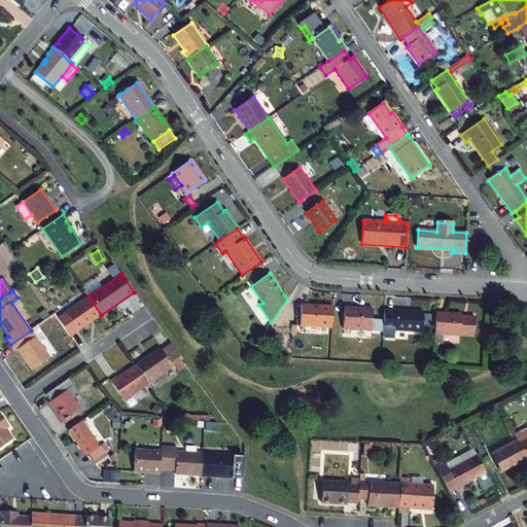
[(69,337),(101,315),(89,296),(57,318),(69,337)]
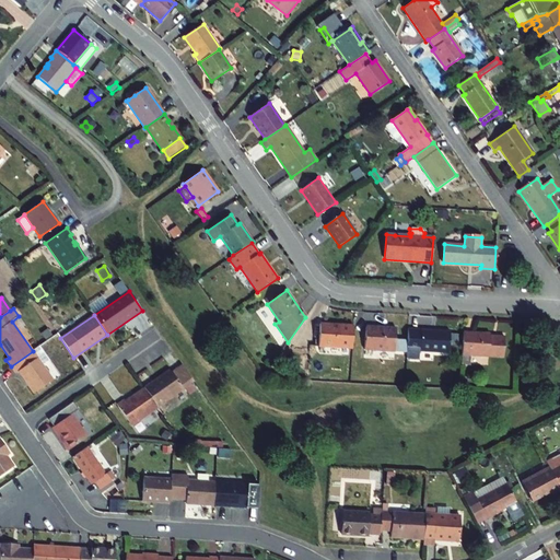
[(352,349),(353,326),(321,324),(318,347),(352,349)]
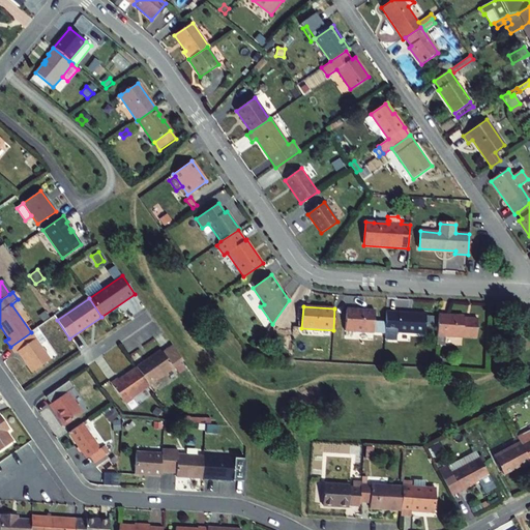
[(346,308),(345,331),(385,333),(386,322),(374,322),(375,311),(346,308)]
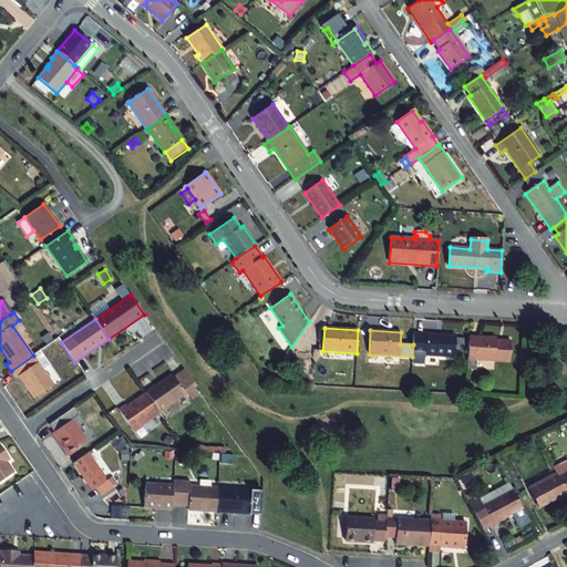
[(456,336),(413,333),(413,344),(412,357),(411,363),(424,364),(425,356),(454,358),(456,336)]
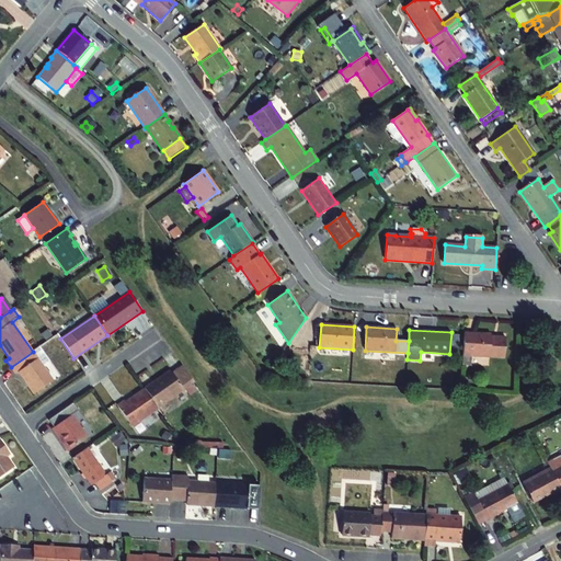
[(491,335),(464,333),(461,365),(470,365),(470,356),(504,358),(505,339),(490,338),(491,335)]
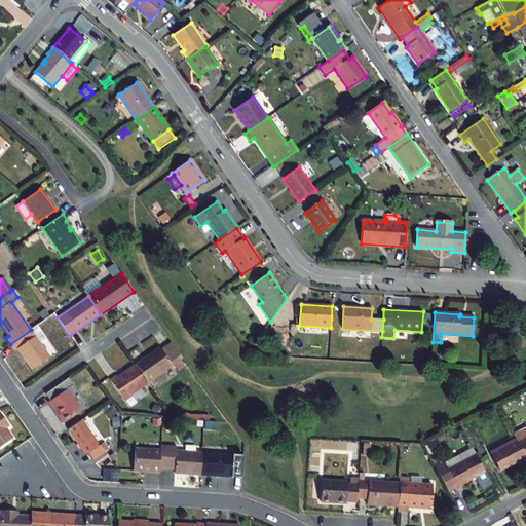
[(31,330),(10,344),(14,350),(17,348),(32,370),(49,357),(31,330)]
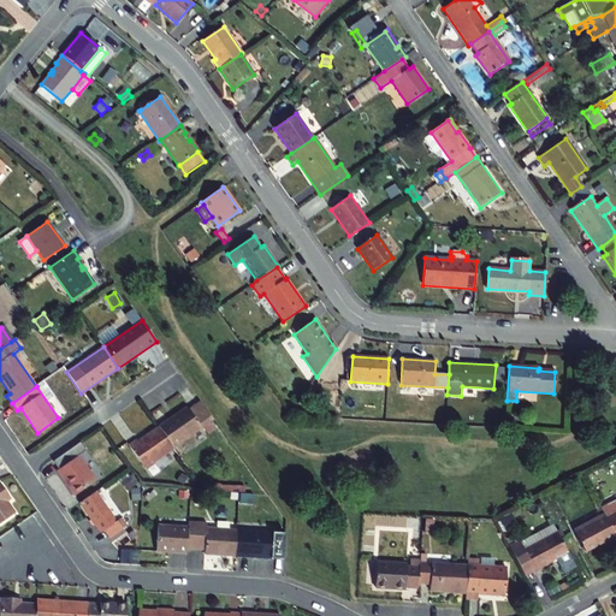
[(213,420),(201,402),(189,409),(171,421),(170,420),(159,427),(173,448),(213,420)]
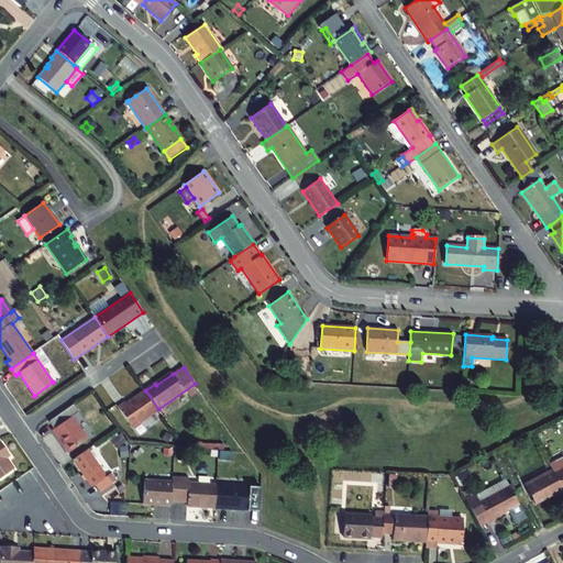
[(156,385),(173,374),(172,373),(155,384),(156,385)]
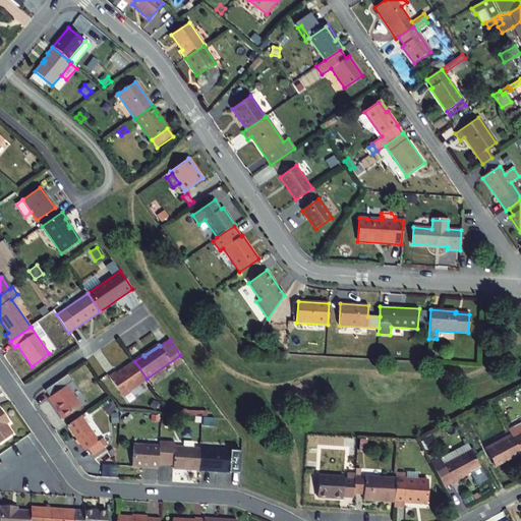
[(116,371),(109,377),(123,397),(148,380),(147,379),(134,361),(134,360),(124,367),(125,368),(123,370),(122,369),(116,373),(116,371)]
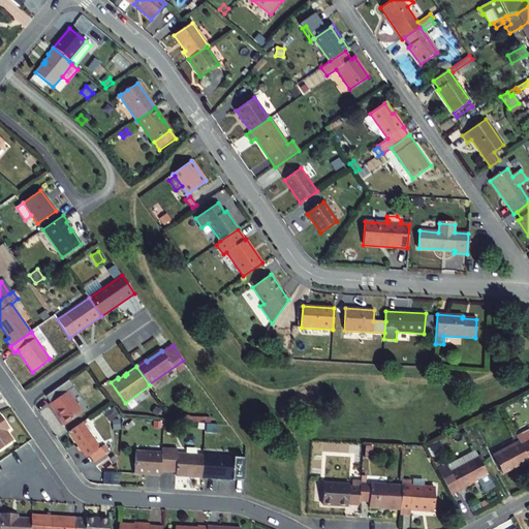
[(51,403),(49,404),(64,426),(83,413),(68,392),(73,387),(68,380),(45,397),(51,403)]
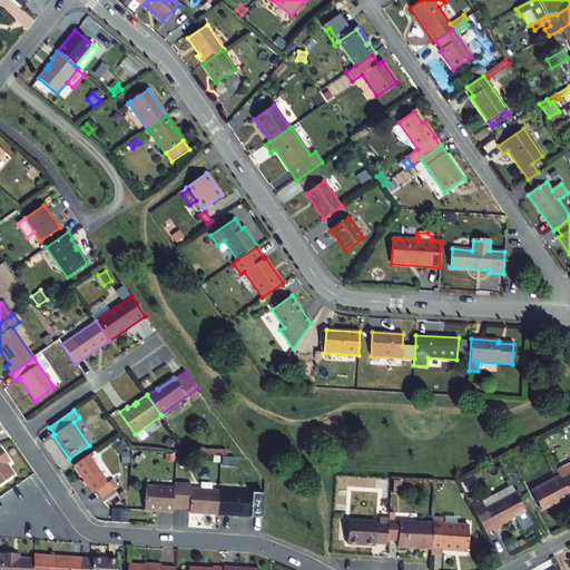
[(112,446),(117,454),(128,448),(123,440),(112,446)]
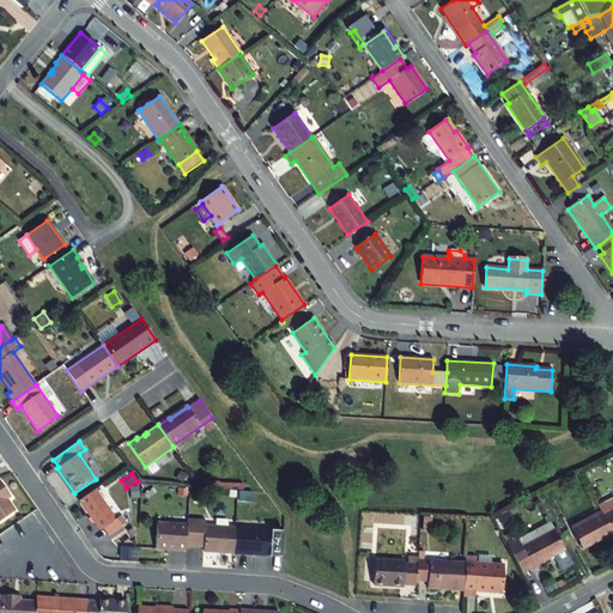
[(0,481),(0,521),(14,511),(7,501),(2,493),(6,490),(0,481)]
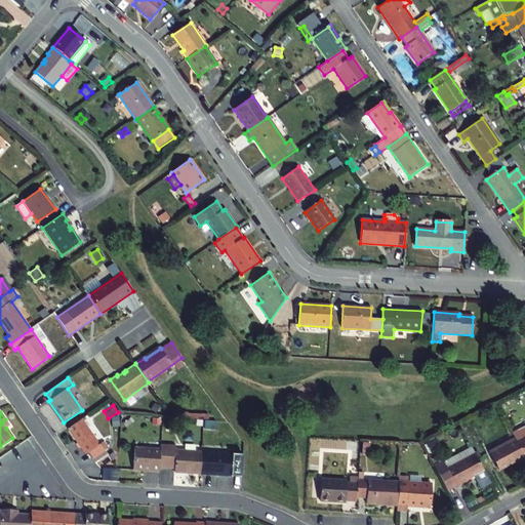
[(81,419),(68,429),(86,454),(88,453),(93,459),(108,449),(103,442),(99,445),(81,419)]
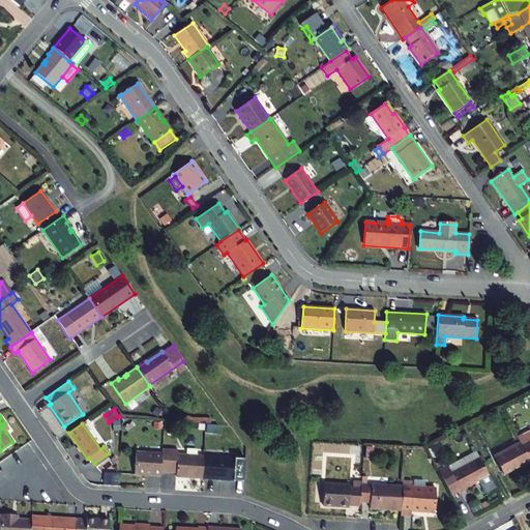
[(169,435),(175,431),(172,425),(166,429),(169,435)]
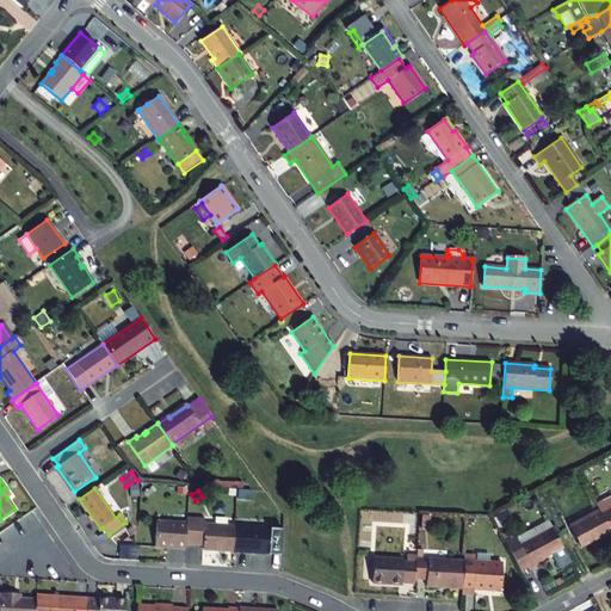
[(610,534),(610,495),(610,497),(596,505),(599,511),(610,534)]
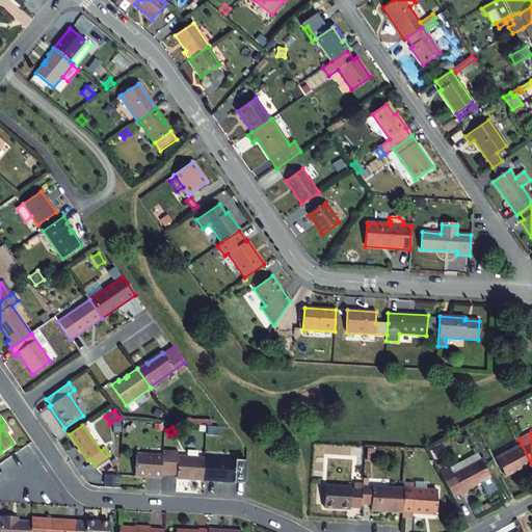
[(435,460),(444,455),(439,445),(429,450),(435,460)]
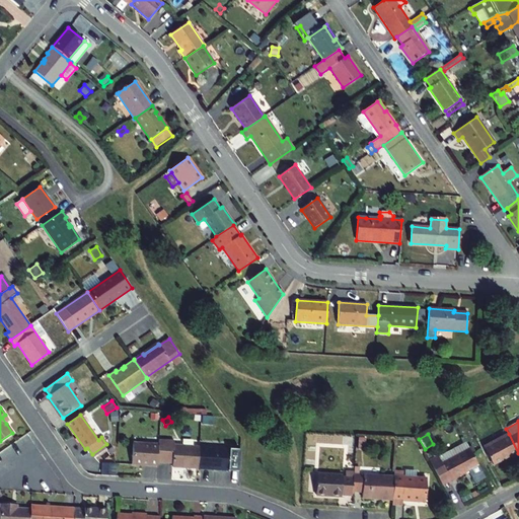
[(510,458),(518,453),(509,434),(483,447),(493,465),(509,456),(510,458)]
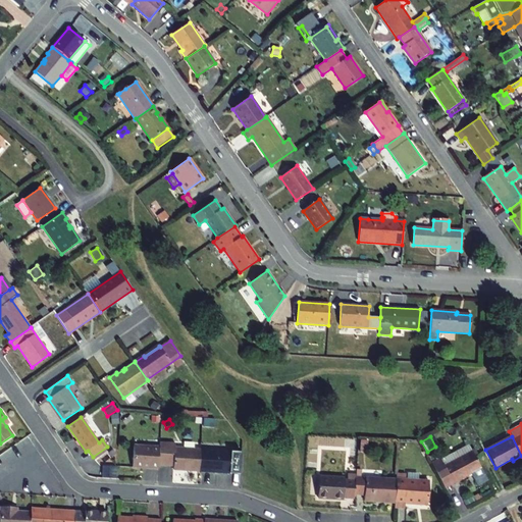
[(357,452),(368,453),(368,437),(358,437),(357,452)]
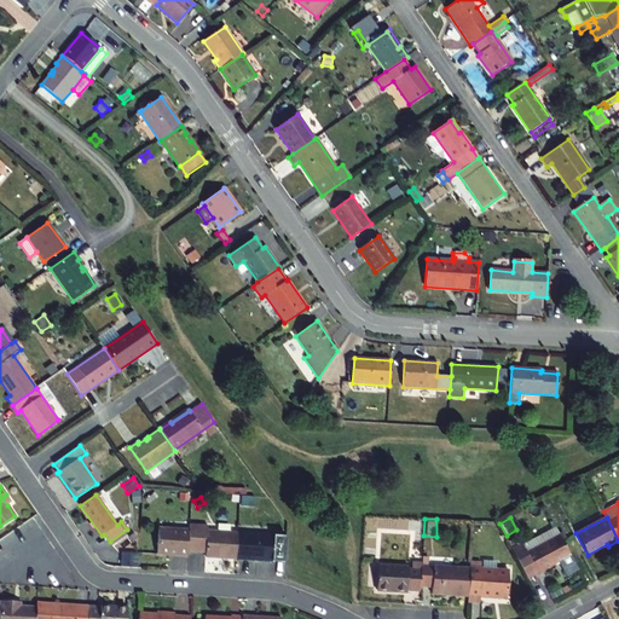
[(206,557),(236,559),(237,533),(207,531),(207,527),(189,526),(189,530),(187,551),(206,553),(206,557)]
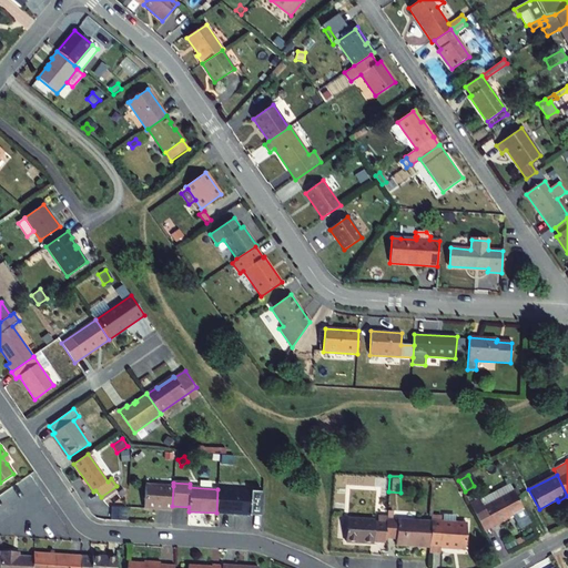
[(144,508),(172,510),(172,506),(173,486),(145,485),(144,508)]
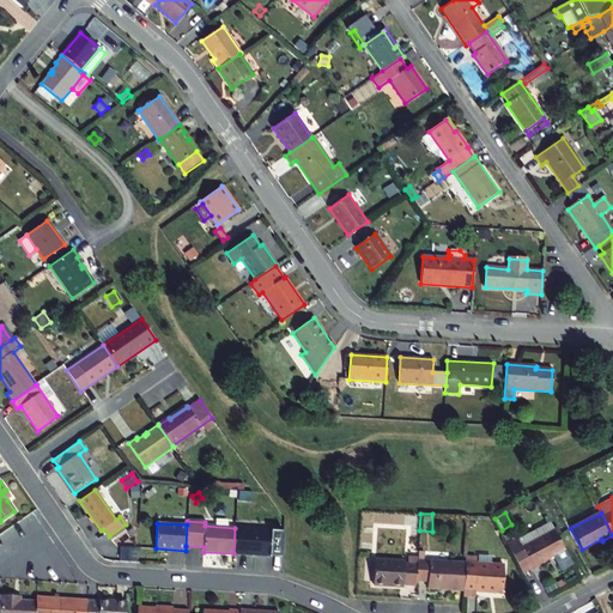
[(532,534),(535,540),(554,530),(551,525),(532,534)]
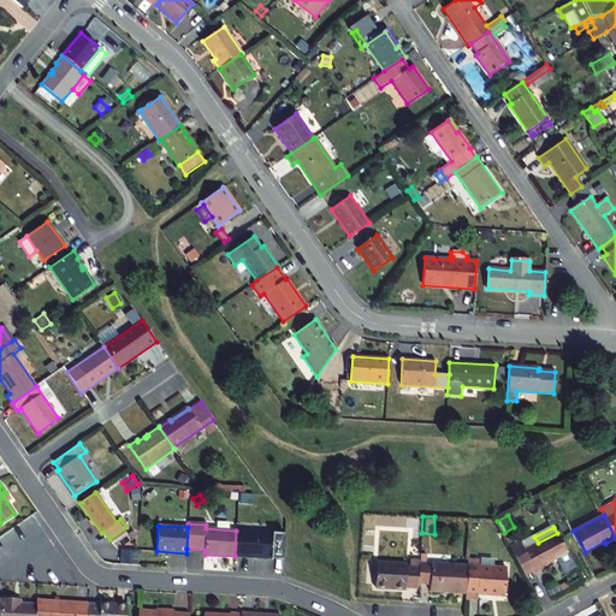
[(236,531),(235,556),(271,558),(272,533),(236,531)]
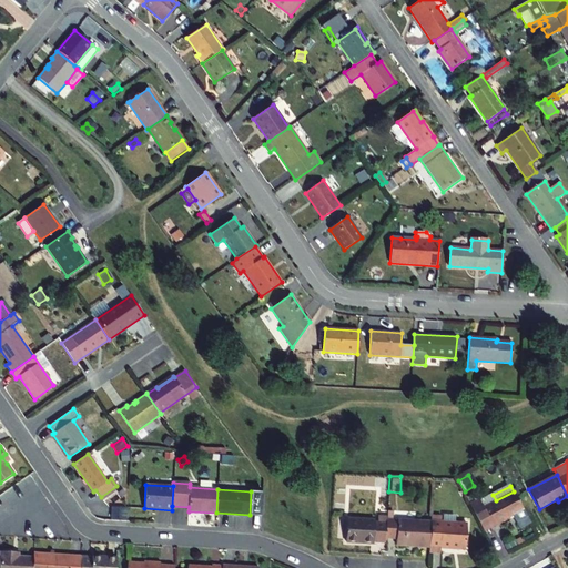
[(483,531),(524,509),(514,492),(496,500),(482,508),(480,506),(472,510),(483,531)]
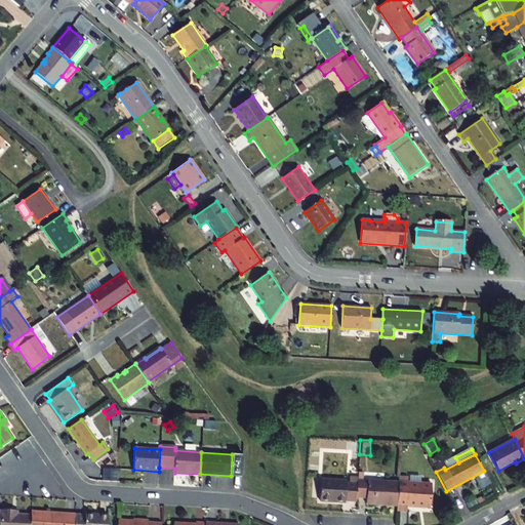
[(357,480),(367,480),(367,473),(358,472),(357,479),(357,480)]
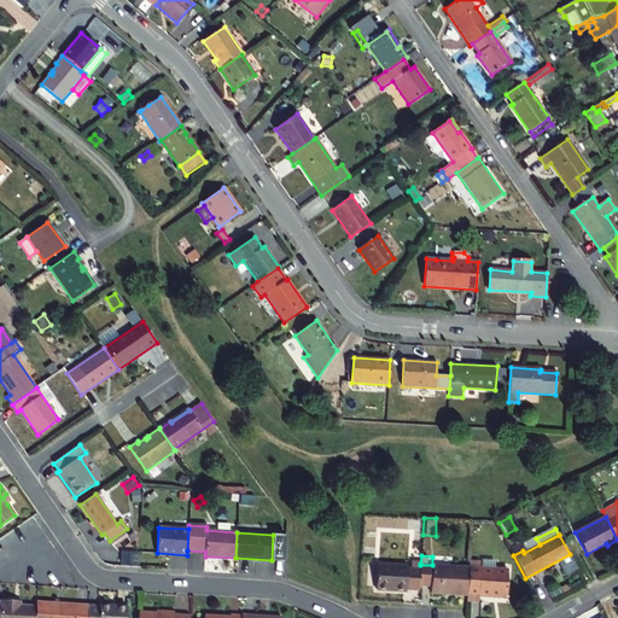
[(507,598),(508,570),(481,569),(481,563),(470,561),(468,567),(467,595),(467,601),(479,601),(479,595),(507,598)]
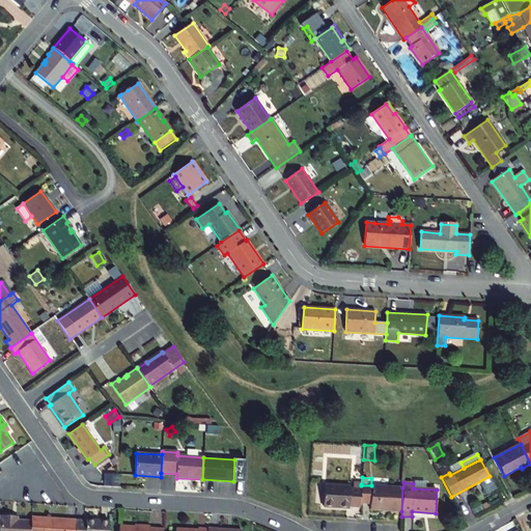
[(351,487),(325,485),(323,506),(348,508),(350,507),(360,507),(360,504),(361,485),(361,484),(354,483),(353,488),(351,488),(351,487)]
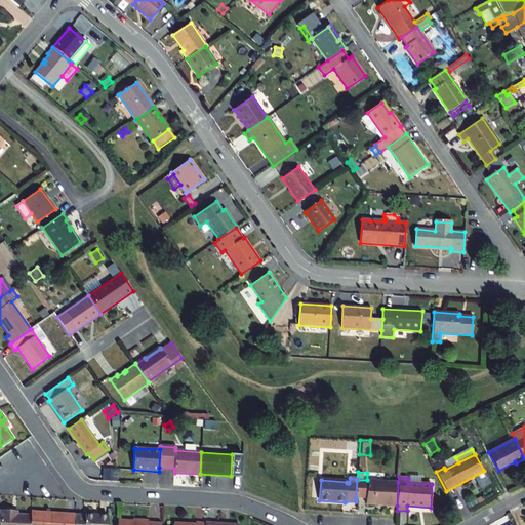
[(366,503),(397,506),(398,482),(367,480),(357,480),(356,498),(366,498),(366,503)]
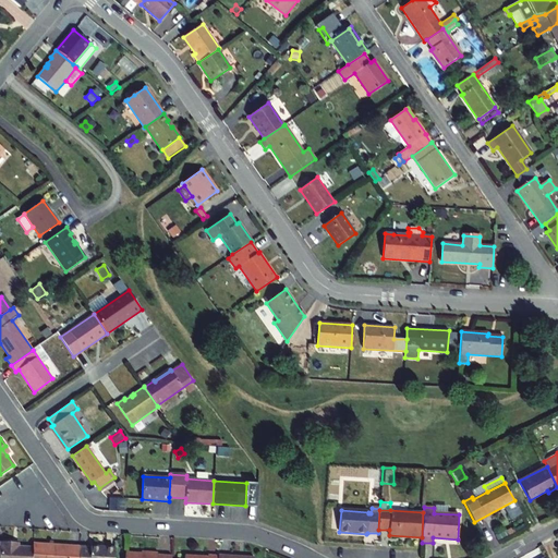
[(526,523),(514,530),(516,532),(528,525),(526,523)]
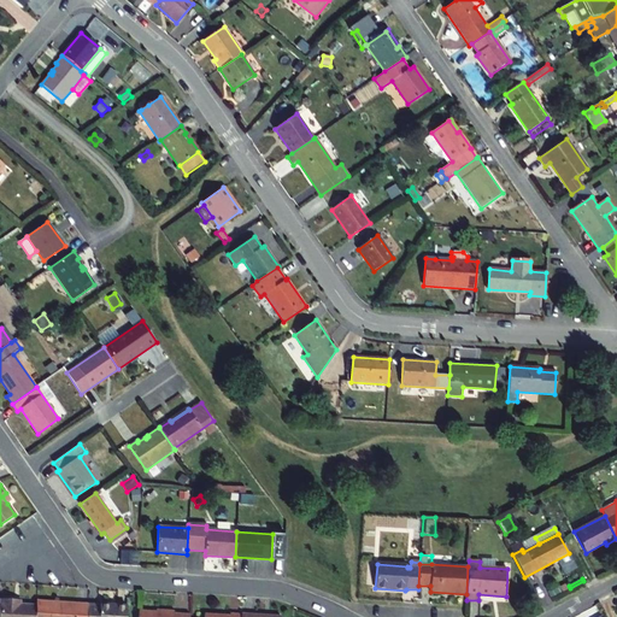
[(35,616),(36,606),(19,605),(13,604),(13,600),(1,599),(0,609),(0,616),(35,616)]
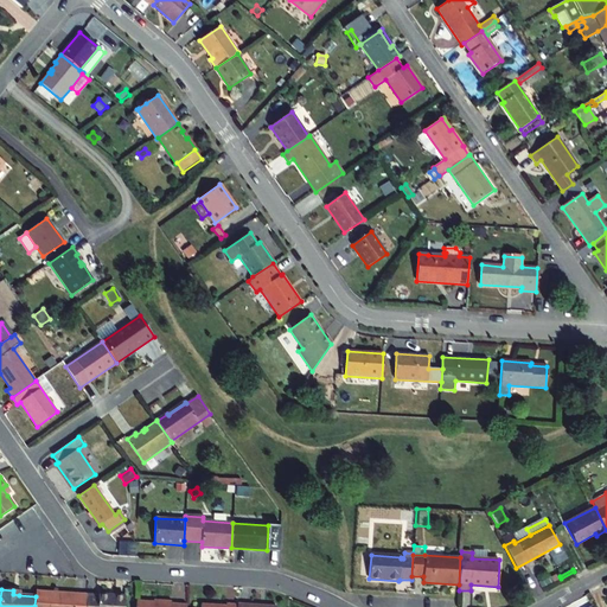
[(56,593),(36,592),(36,596),(34,606),(84,606),(87,594),(75,594),(75,596),(56,595),(56,593)]
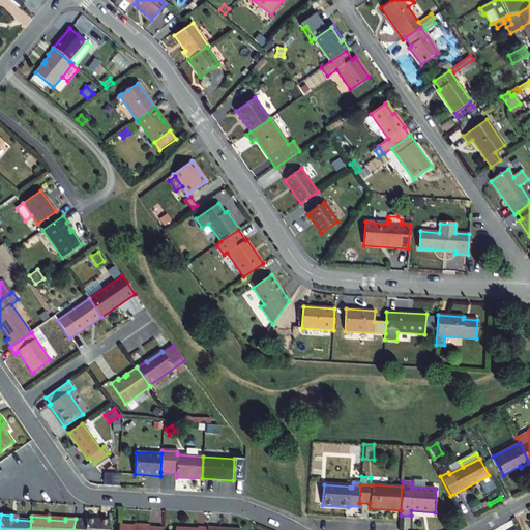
[(108,529),(109,521),(76,519),(74,529),(108,529)]
